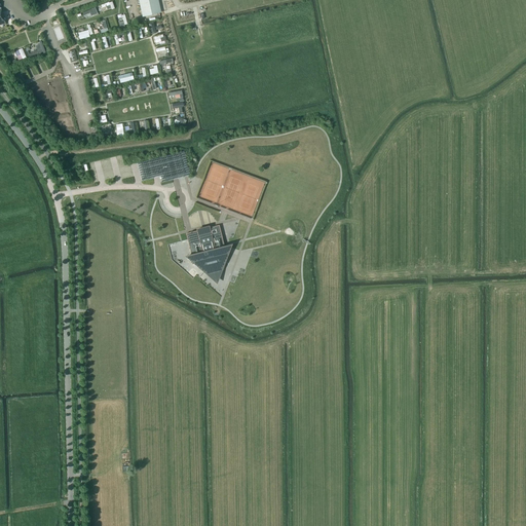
[(140,0),(144,15),(159,12),(156,0),(140,0)]
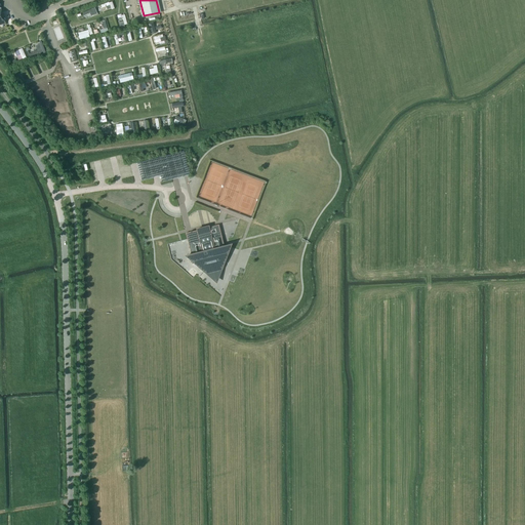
[(114,1),(84,10),(85,16),(91,14),(92,15),(116,7),(114,1)]
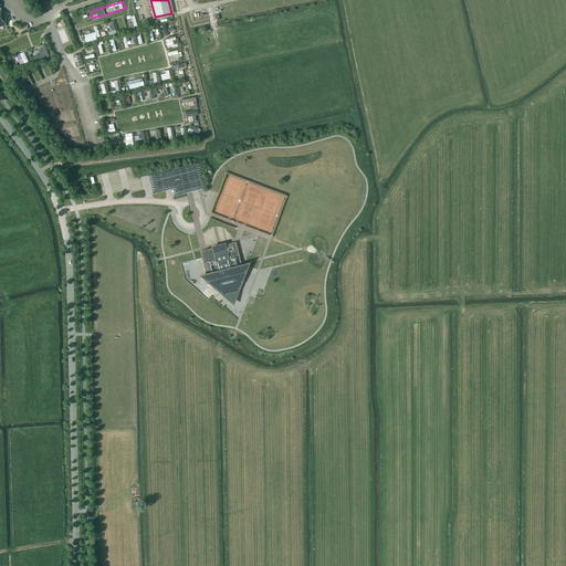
[(136,27),(138,25),(136,14),(127,16),(128,20),(134,19),(134,22),(128,23),(130,30),(136,28),(136,27)]
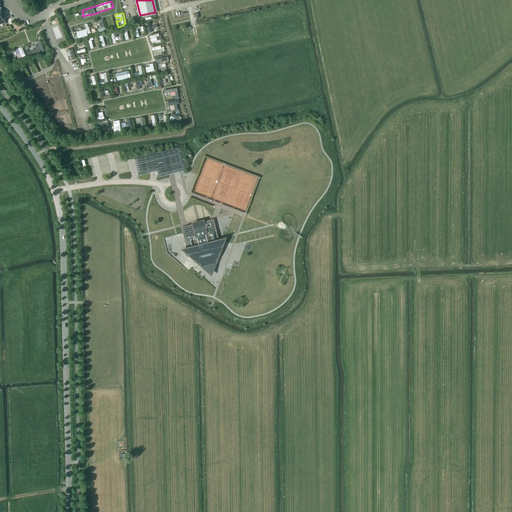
[(99,32),(107,30),(103,19),(99,20),(94,22),(95,25),(97,24),(99,32)]
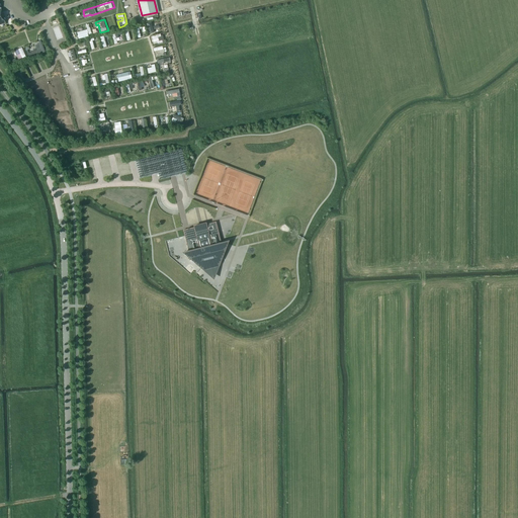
[(150,33),(155,32),(152,21),(147,23),(150,33)]
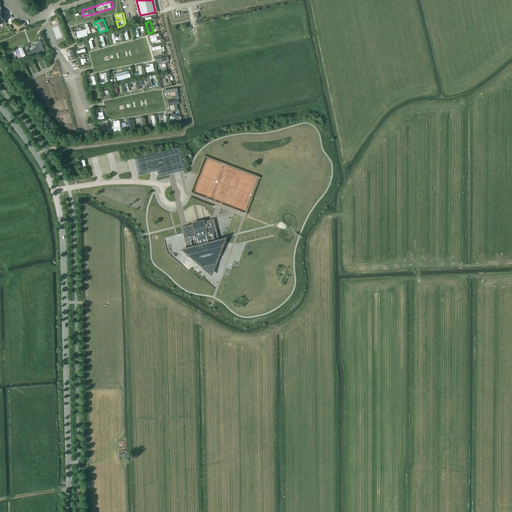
[(152,41),(161,40),(160,33),(151,35),(152,41)]
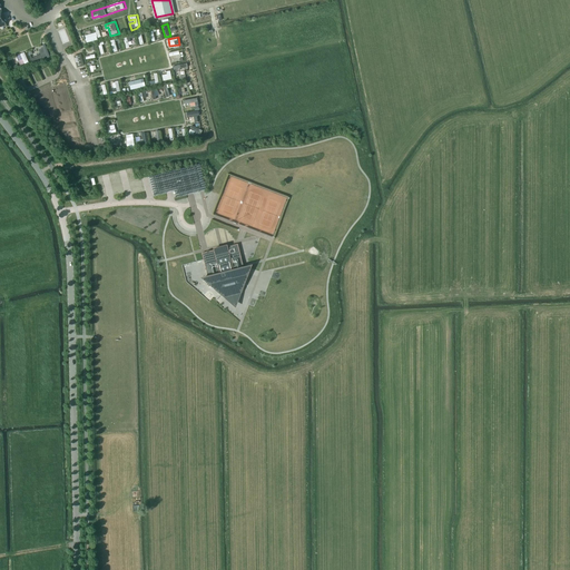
[(42,55),(31,58),(32,61),(51,56),(47,43),(43,45),(45,48),(40,49),(42,55)]
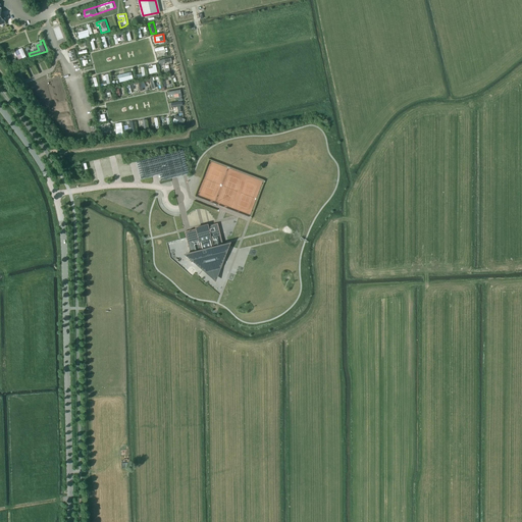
[(17,50),(20,60),(28,58),(24,48),(17,50)]
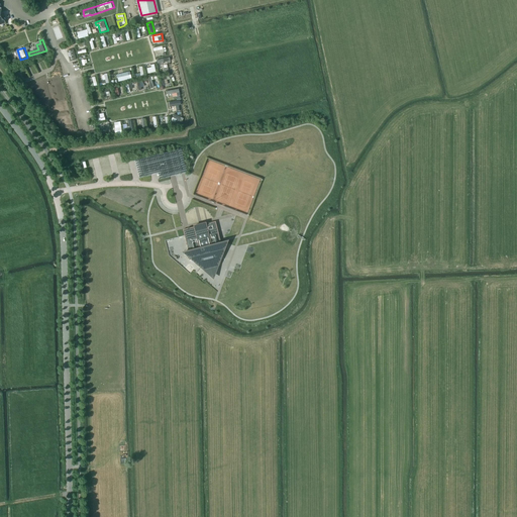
[(68,50),(70,61),(76,60),(73,49),(68,50)]
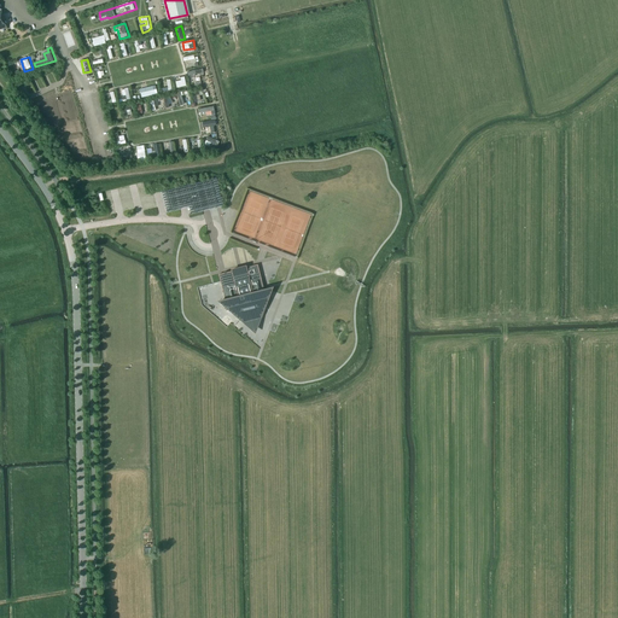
[(178,82),(179,88),(184,87),(184,86),(187,86),(186,76),(181,77),(182,81),(178,82)]
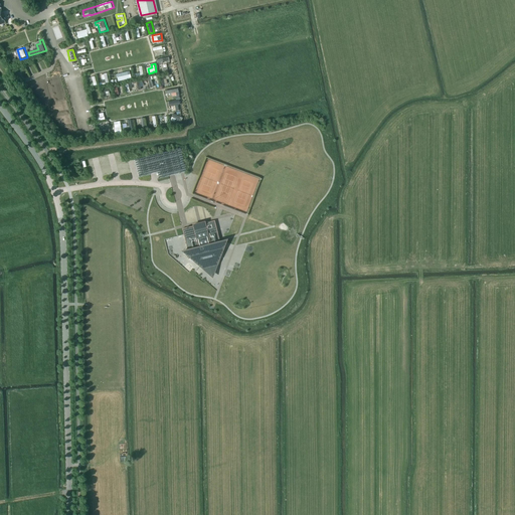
[(150,88),(155,88),(155,84),(159,84),(159,80),(154,80),(154,77),(150,77),(150,88)]
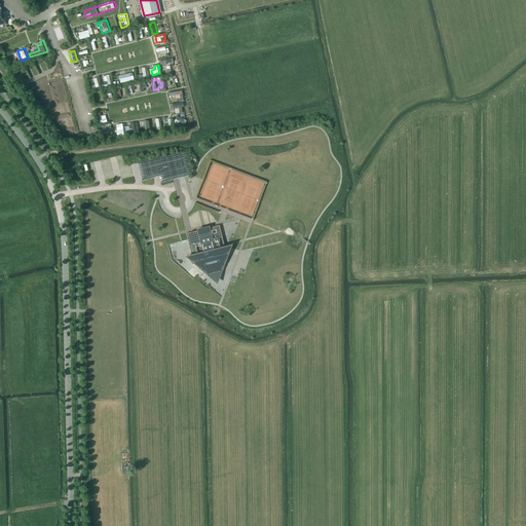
[(106,111),(98,112),(101,123),(108,121),(106,111)]
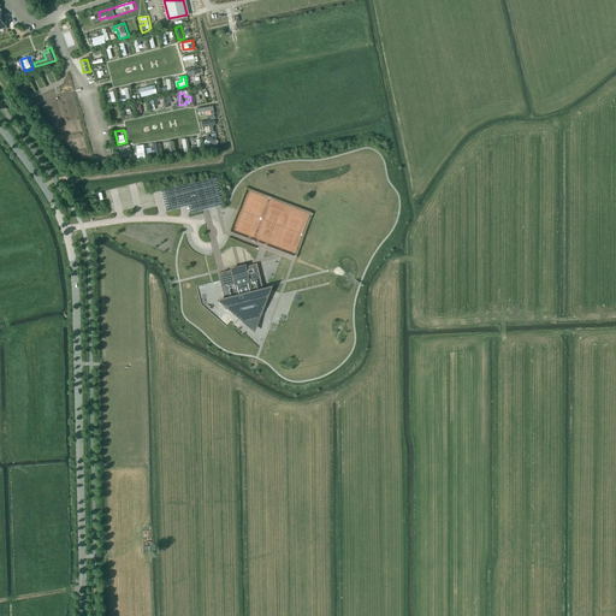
[(173,141),(170,141),(171,149),(165,150),(166,155),(176,154),(173,141)]
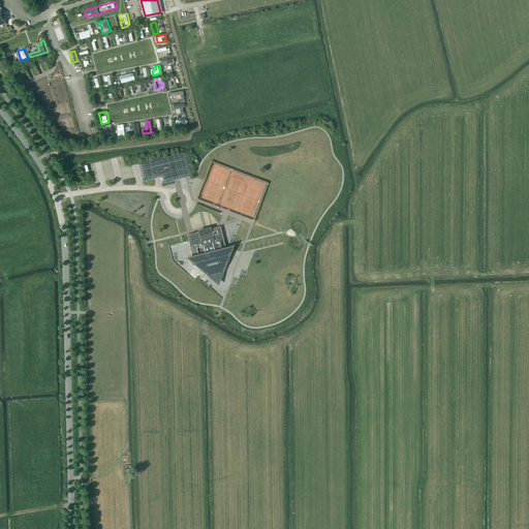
[(226,248),(220,226),(211,228),(210,228),(198,231),(187,235),(192,256),(189,257),(209,276),(210,275),(221,272),(221,273),(222,273),(231,247),(226,248)]
